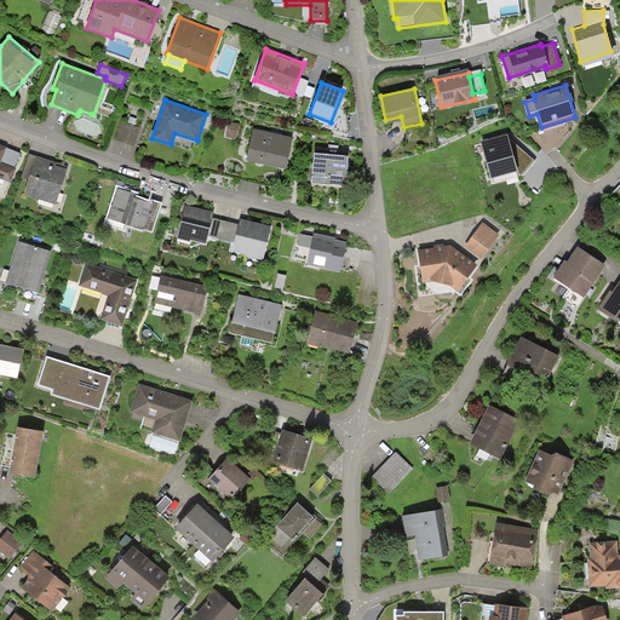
[(141,128),(121,121),(115,139),(135,147),(141,128)]
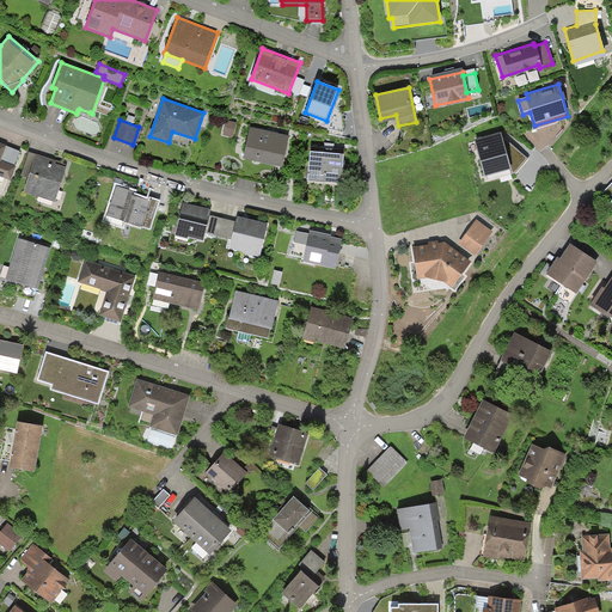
[(237,122),(227,120),(224,135),(233,138),(237,122)]
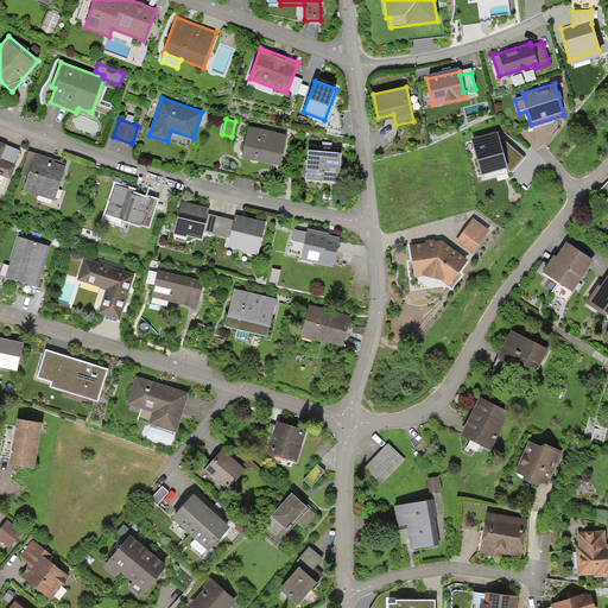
[(248,127),(242,158),(280,166),(287,135),(248,127)]
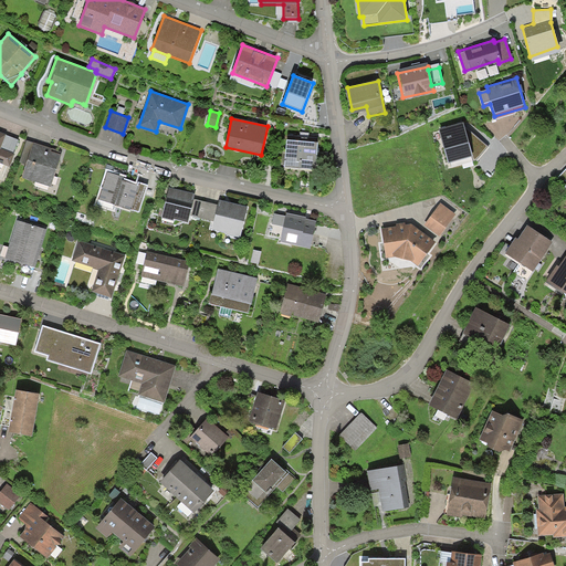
[(463,125),(440,130),(450,165),(473,158),(474,160),(477,160),(488,147),(464,128),(463,125)]
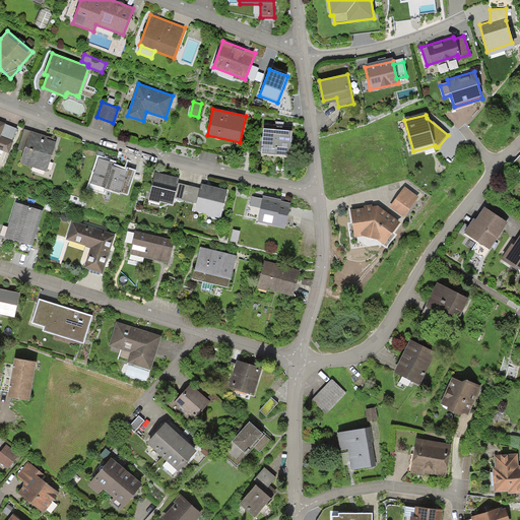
[(0,121),(0,164),(1,165),(6,152),(9,153),(13,142),(11,141),(16,129),(5,124),(6,124),(0,121)]
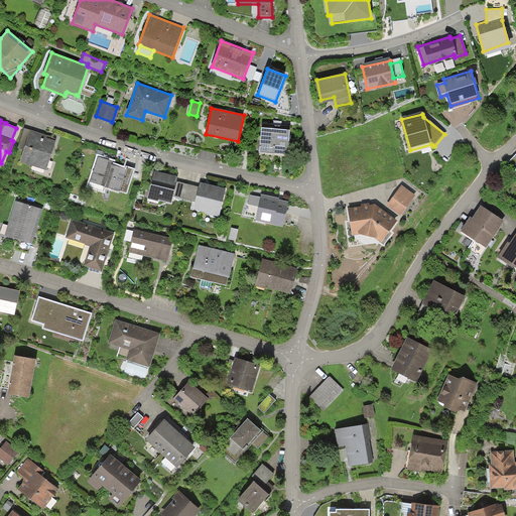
[(289,130),(262,127),(259,152),(288,155),(290,130),(289,130)]
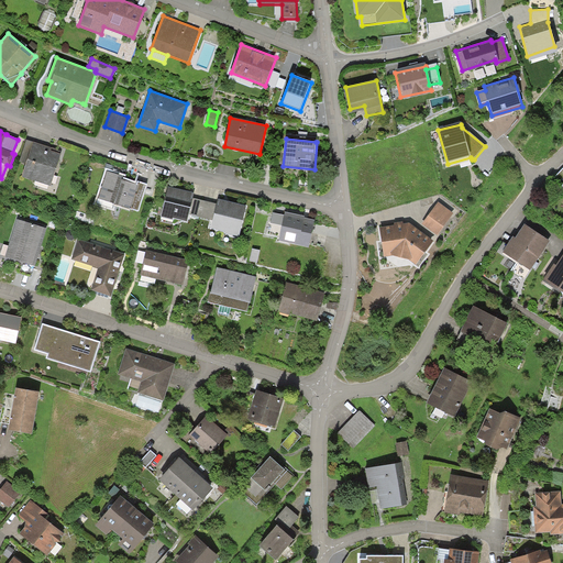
[(28,163),(33,142),(26,140),(20,159),(28,163)]
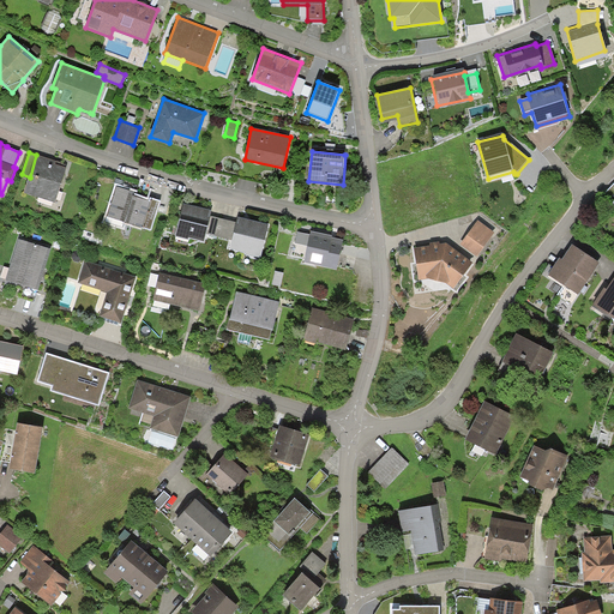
[(36,155),(30,178),(24,193),(55,204),(67,168),(65,168),(66,164),(36,155)]
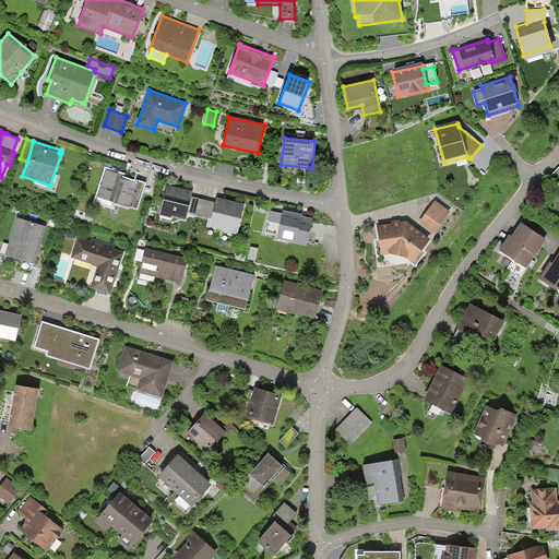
[(122,176),(106,170),(97,198),(113,203),(129,207),(137,185),(135,183),(121,179),(122,176)]
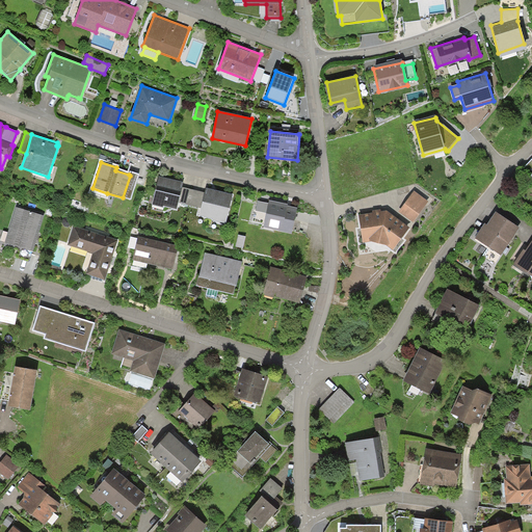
[(130,176),(123,197),(131,201),(139,175),(130,171),(129,175),(130,176)]
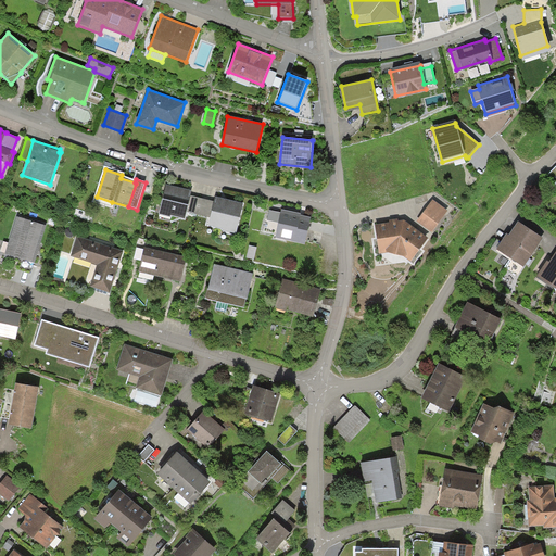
[(192,191),(167,185),(159,214),(172,217),(172,216),(185,220),(187,213),(191,196),(192,191)]
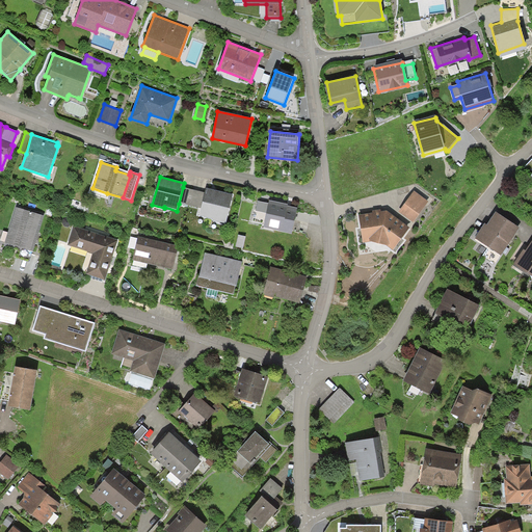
[(179,204),(188,206),(192,190),(183,187),(179,204)]
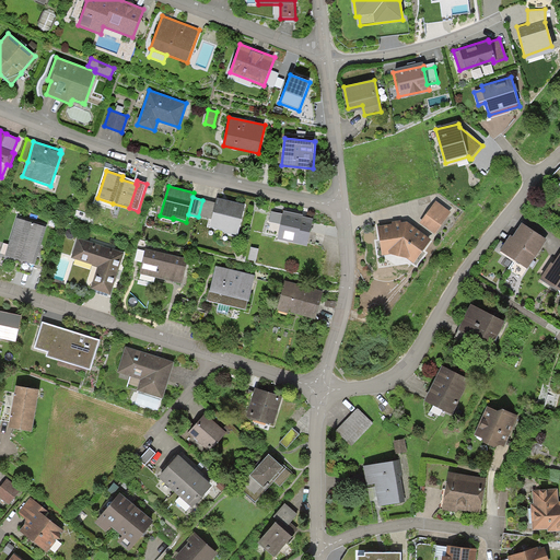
[(112,207),(113,203),(97,198),(96,202),(112,207)]
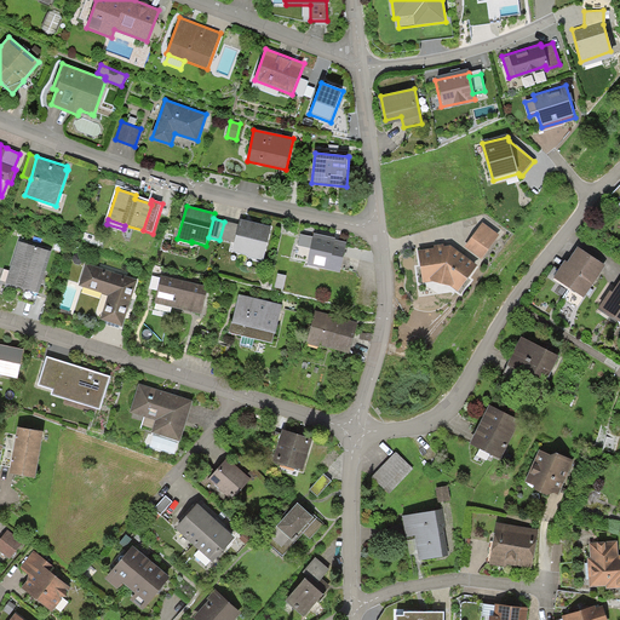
[(235,244),(233,252),(247,256),(247,257),(264,260),(271,227),(241,219),(240,225),(235,244)]
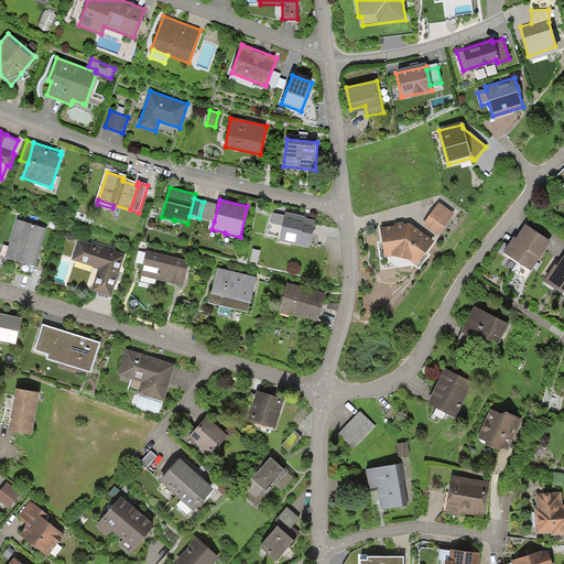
[(204,202),(199,218),(214,221),(218,205),(204,202)]
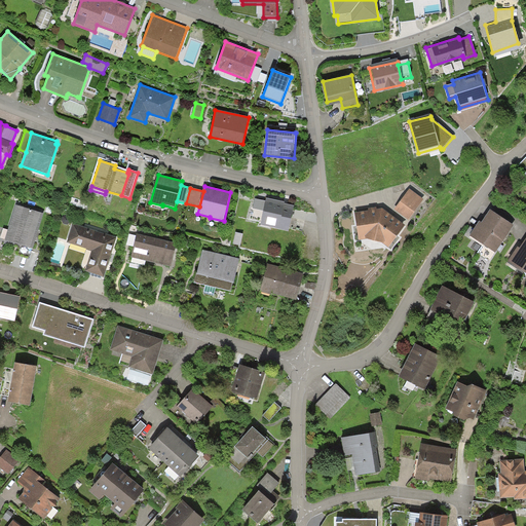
[(409,190),(393,210),(407,220),(421,200),(409,190)]
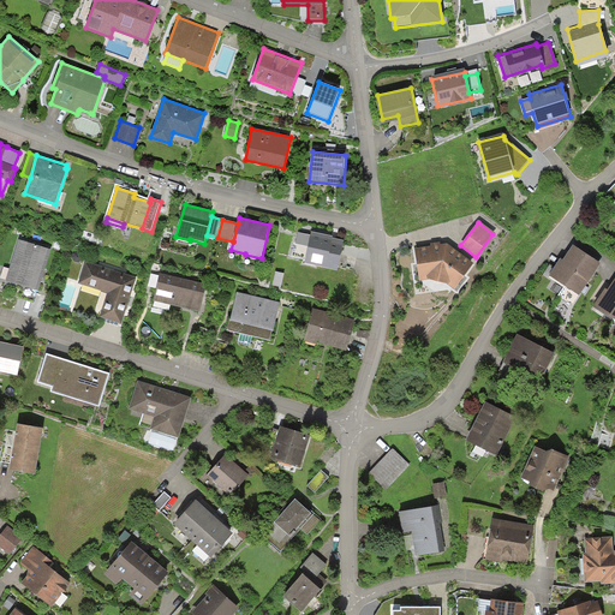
[(311,232),(311,236),(309,246),(304,264),(336,272),(344,242),(333,238),(333,237),(311,232)]
